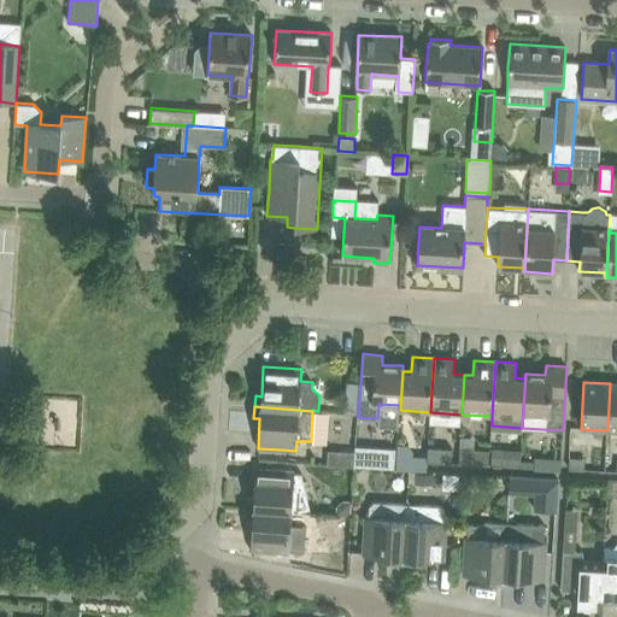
[(488,450),(474,448),(474,441),(472,438),(460,438),(459,447),(458,447),(458,463),(487,464),(488,450)]
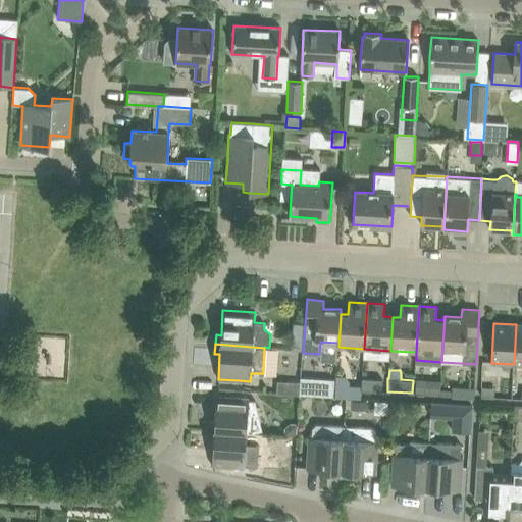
[(382,379),(362,378),(362,392),(381,393),(382,379)]
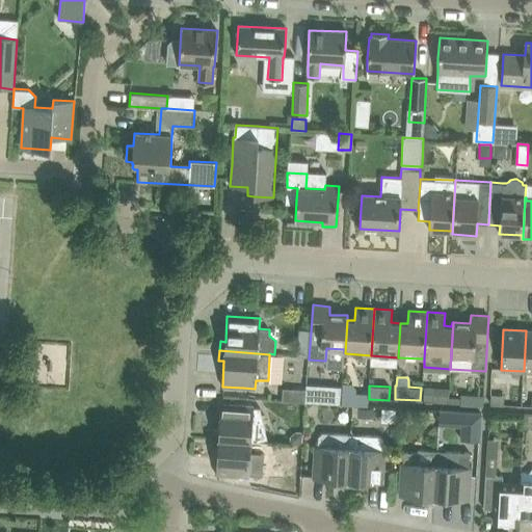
[(423,386),(422,401),(447,402),(448,389),(433,388),(433,387),(423,386)]
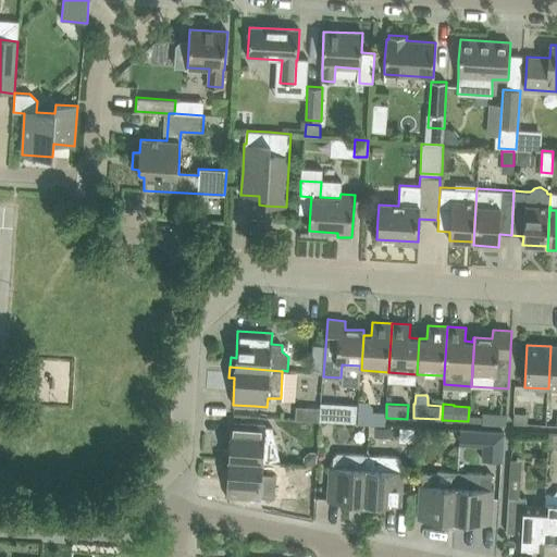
[(320,407),(295,406),(294,419),(319,421),(320,407)]
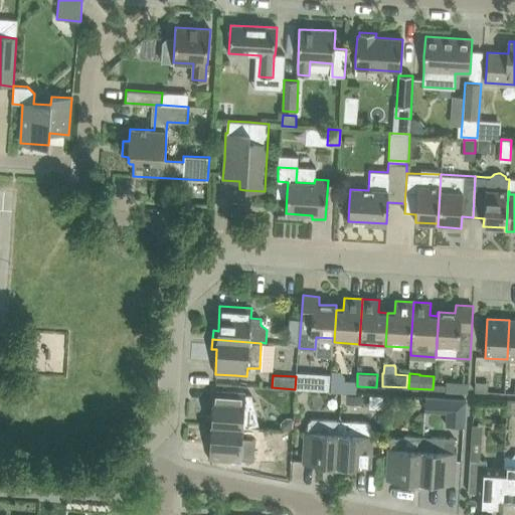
[(357,381),(331,379),(331,391),(356,393),(357,381)]
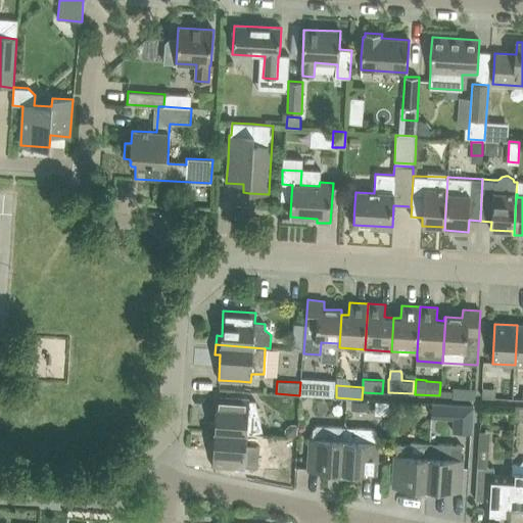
[(482,397),(495,398),(495,389),(482,388),(482,397)]
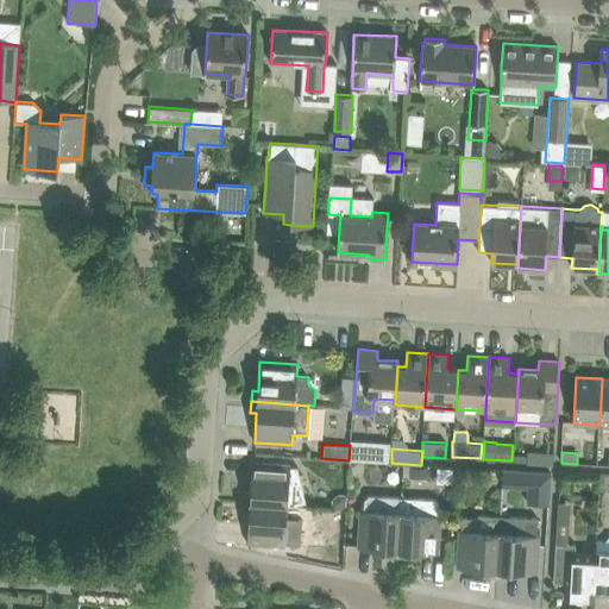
[(540,453),(539,463),(552,464),(552,453),(540,453)]
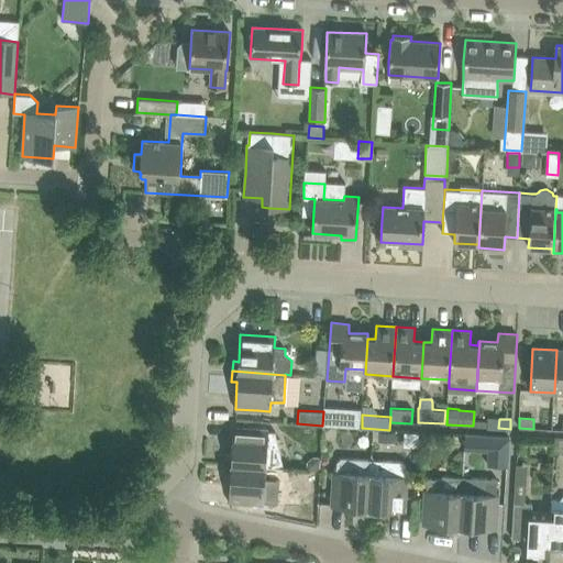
[(225,454),(225,464),(266,467),(266,466),(272,466),(282,463),(274,431),(268,431),(268,430),(233,428),(232,454),(225,454)]
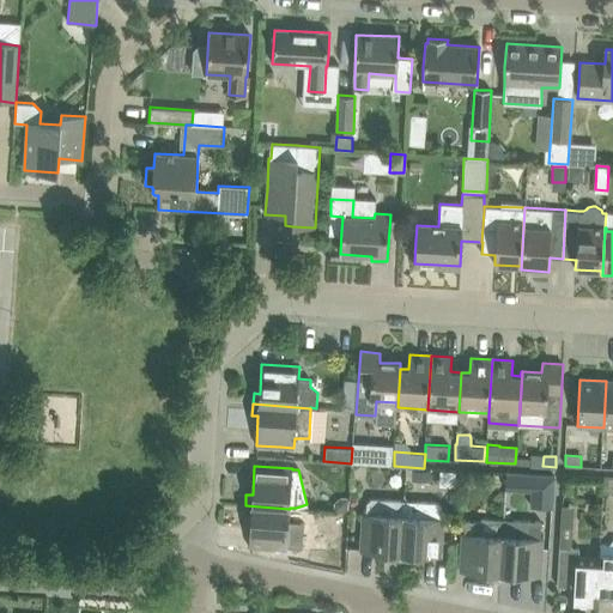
[(414,469),(414,481),(431,483),(432,471),(414,469)]
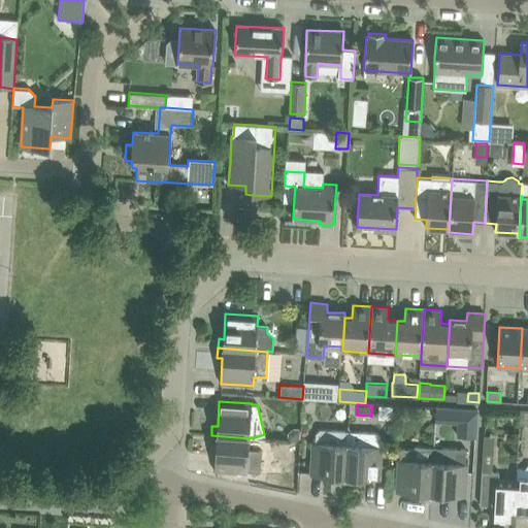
[(458,422),(457,436),(474,437),(476,410),(459,409),(458,422)]
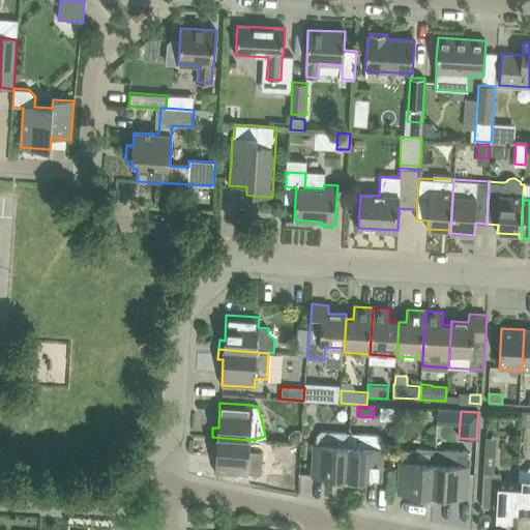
[(529,425),(529,413),(522,413),(521,425),(529,425)]
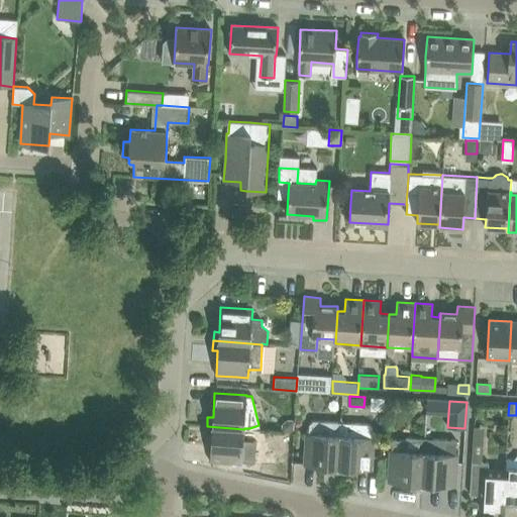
[(309,423),(308,433),(305,432),(305,445),(303,466),(328,467),(328,472),(337,473),(341,421),(313,420),(309,423)]
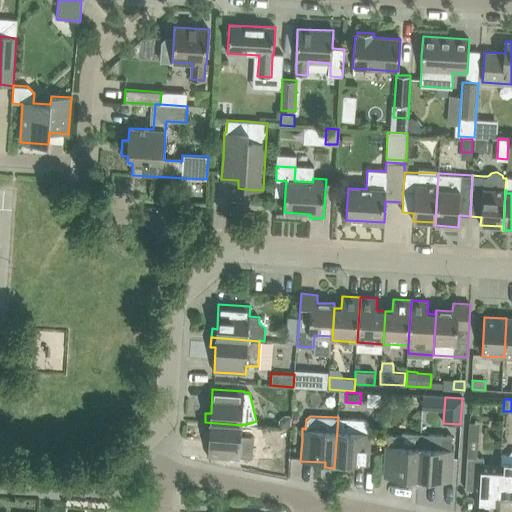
[(338,417),(334,468),(343,469),(344,463),(368,465),(371,433),(368,433),(368,424),(365,419),(338,417)]
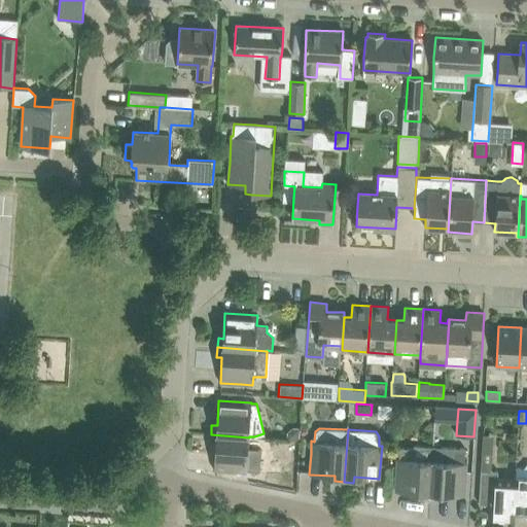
[(214,469),(246,472),(246,470),(259,471),(261,449),(248,448),(249,437),(211,434),(210,445),(215,445),(214,469)]
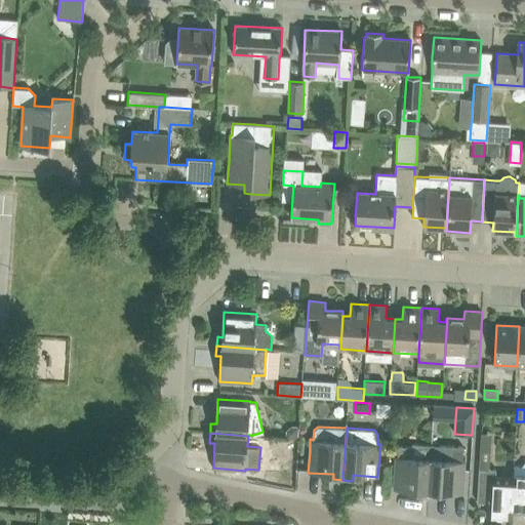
[(418,496),(429,497),(432,444),(412,443),(408,446),(398,445),(397,457),(396,457),(394,489),(418,491),(418,496)]
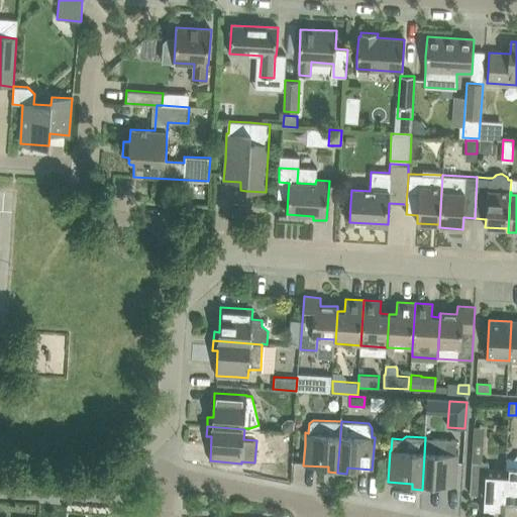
[(471,475),(470,495),(480,495),(480,507),(503,509),(504,504),(505,471),(505,467),(489,462),(481,461),(482,437),(474,436),(472,461),(471,475)]
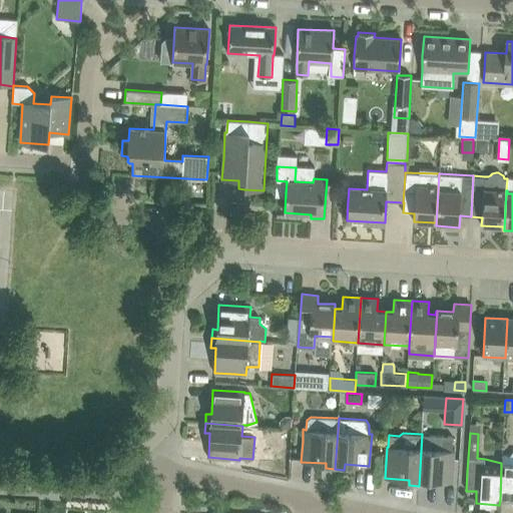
[(452,483),(454,463),(455,451),(451,451),(452,436),(422,434),(419,486),(427,486),(428,481),(452,483)]
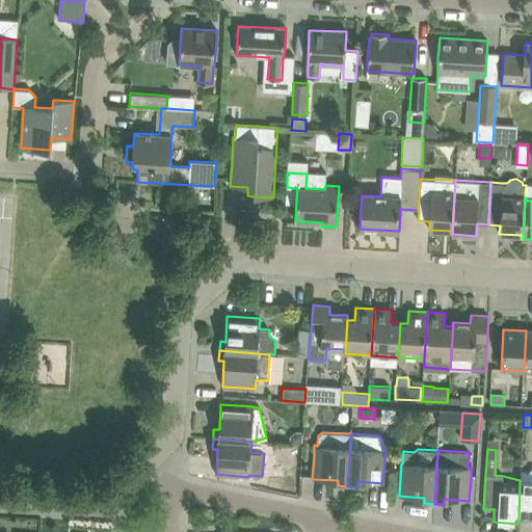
[(520,484),(519,519),(531,519),(531,467),(531,468),(528,472),(520,471),(520,480),(520,484)]
